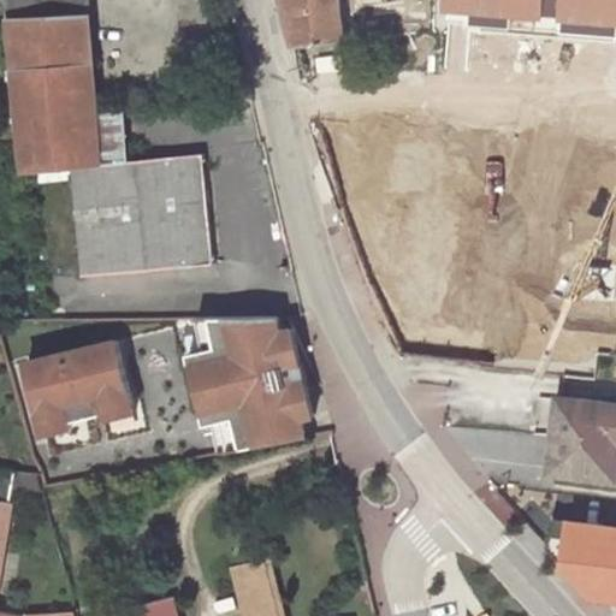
[(87,0),(10,0),(12,17),(89,13),(87,0)]
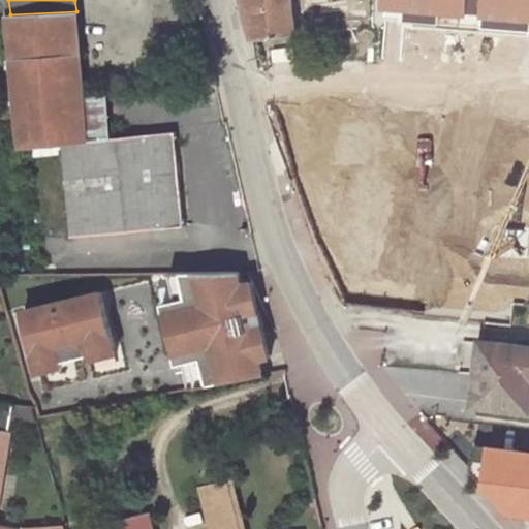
[(247,0),(252,37),(296,32),(290,0),(247,0)]
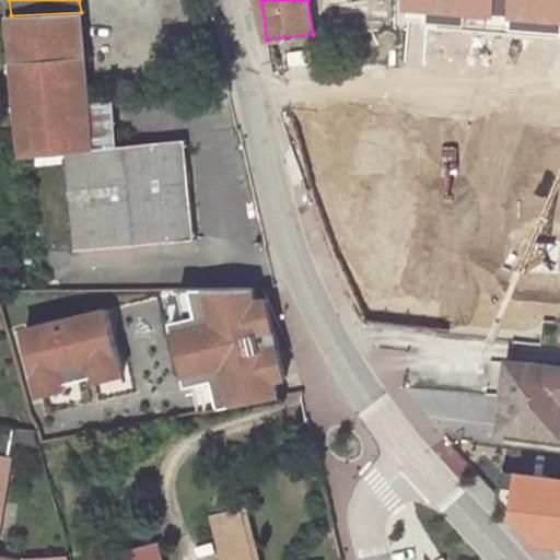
[(361,0),(361,27),(397,28),(396,0),(361,0)]
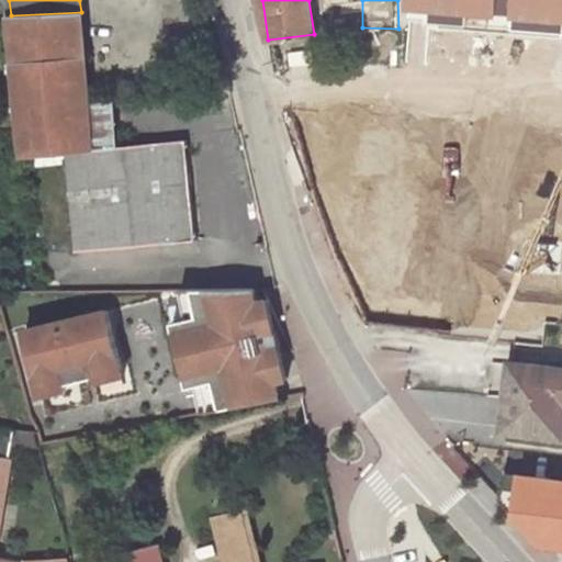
[(561,0),(409,0),(408,20),(470,25),(471,11),(516,14),(515,29),(561,32),(561,0)]
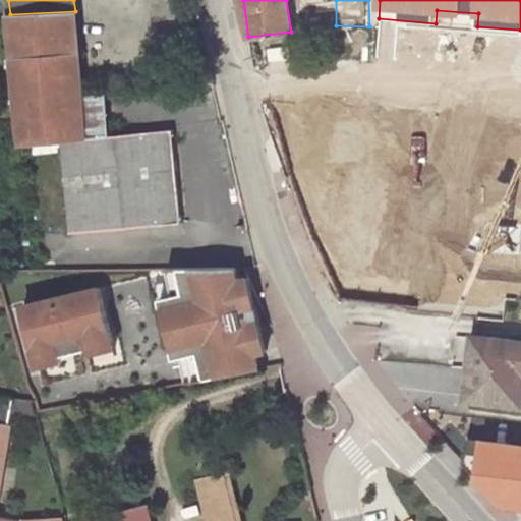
[(437,10),(436,23),(477,26),(478,13),(437,10)]
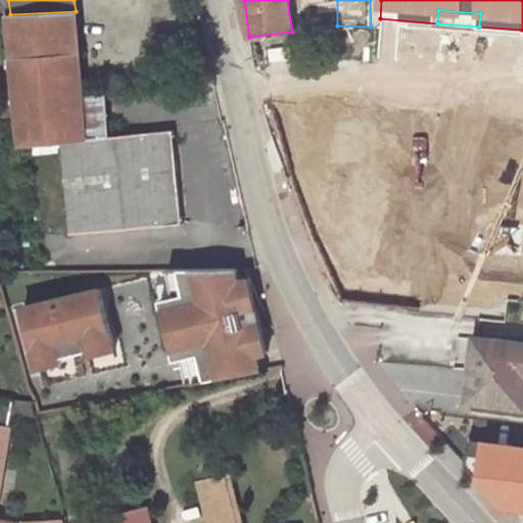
[(76,11),(10,14),(14,59),(79,54),(76,11)]
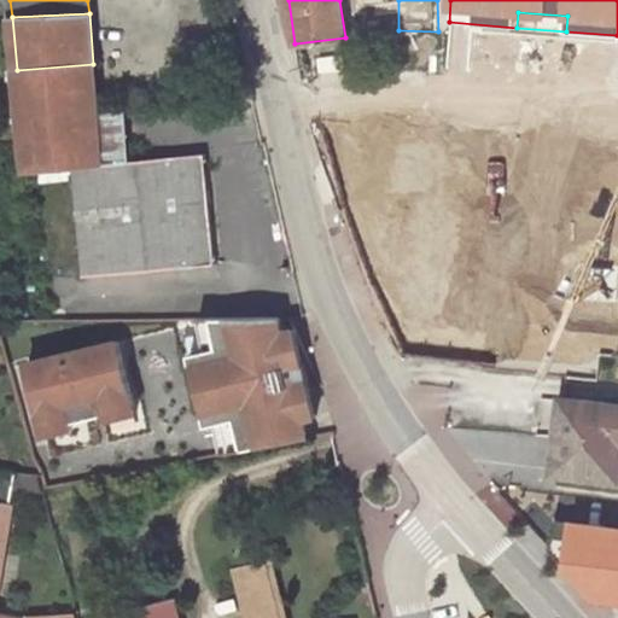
[(347,56),(318,59),(319,71),(348,69),(347,56)]
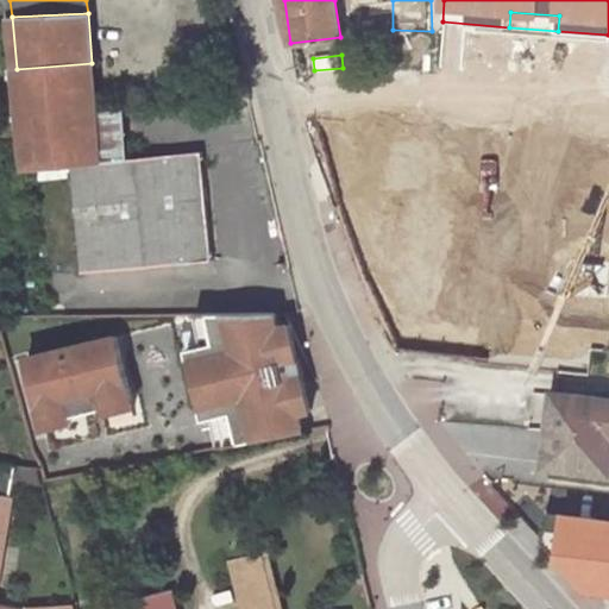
[(92,63),(17,69),(22,118),(96,111),(92,63)]
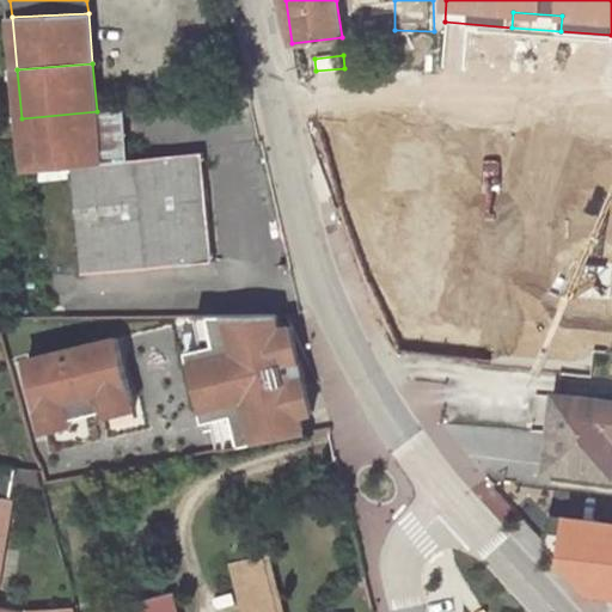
[(126,109),(97,111),(101,160),(128,159),(126,109)]
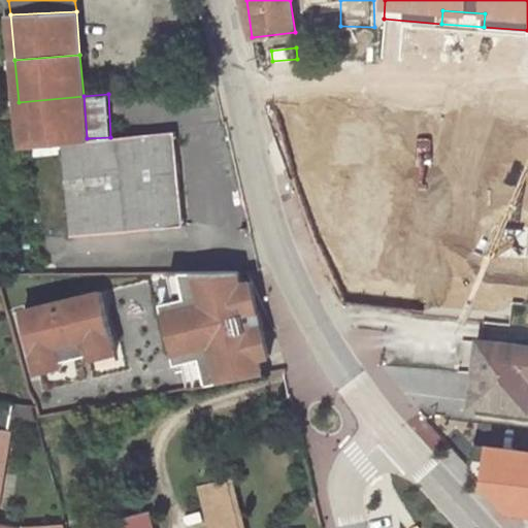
[(84,96),(19,102),(24,144),(60,141),(70,235),(184,225),(173,131),(110,137),(87,138),(84,96)]
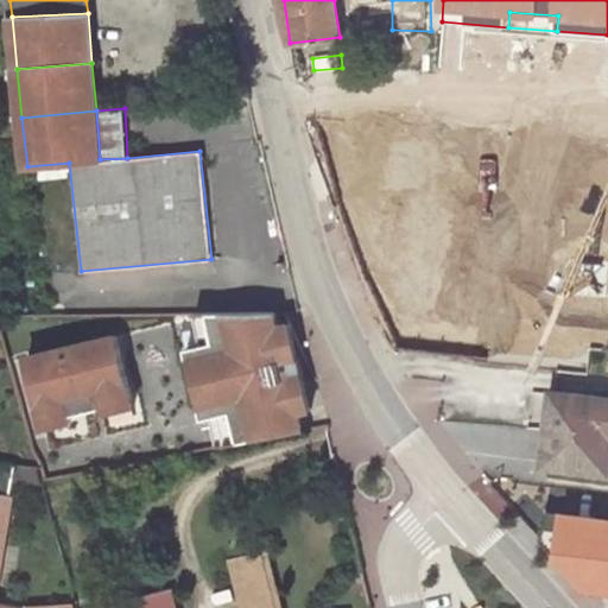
[(390,204),(472,217),(483,145),(401,132),(390,204)]
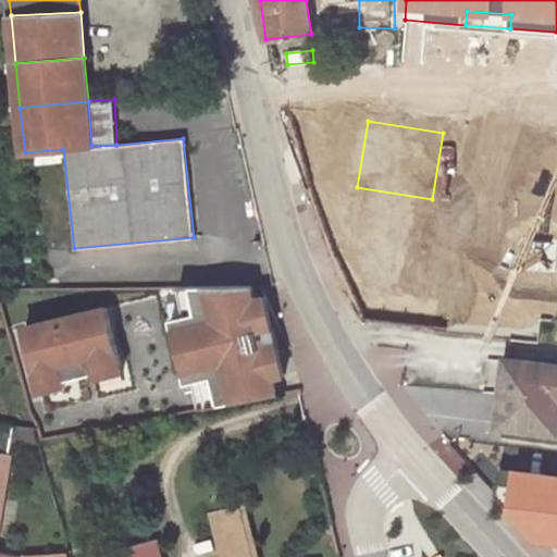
[(446,318),(556,321),(556,269),(556,251),(447,249),(446,318)]
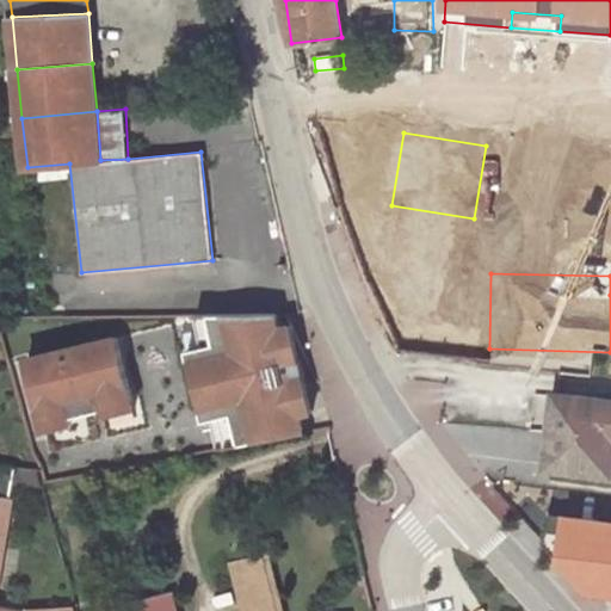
[(291,329),(288,315),(221,316),(228,345),(215,349),(198,352),(215,423),(221,420),(227,450),(315,433),(312,415),(303,382),(315,378),(316,378),(312,360),(300,363),(291,329)]
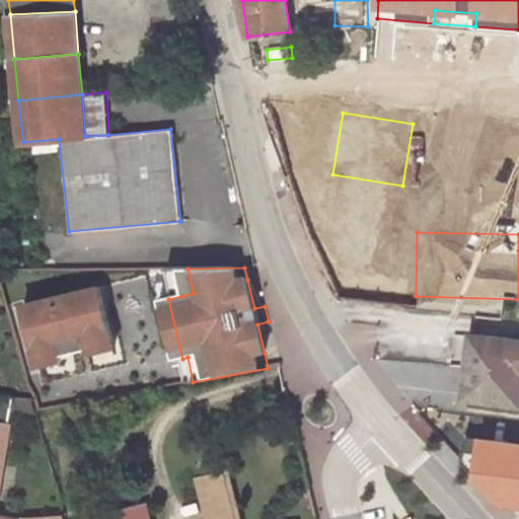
[(188,269),(176,269),(182,296),(194,293),(188,269)]
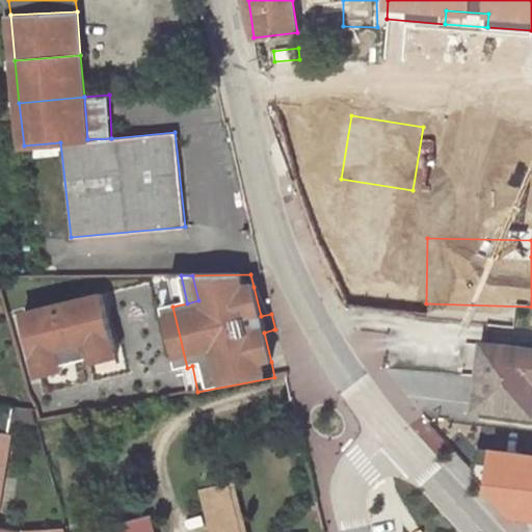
[(261,316),(271,314),(264,285),(254,287),(261,316)]
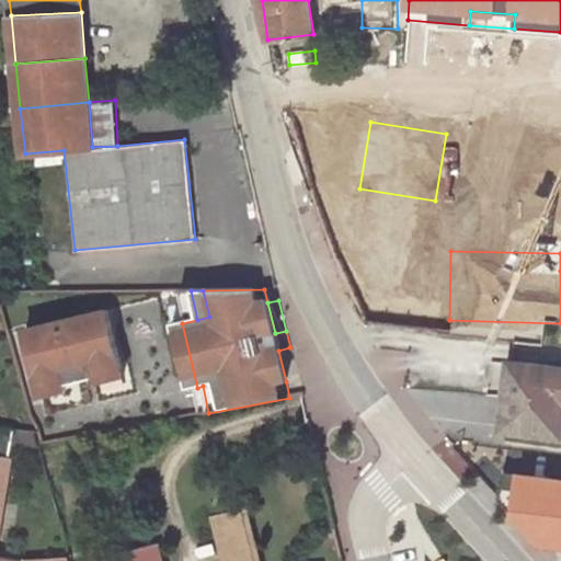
[(117,310),(35,329),(49,389),(75,384),(106,376),(132,370),(117,310)]
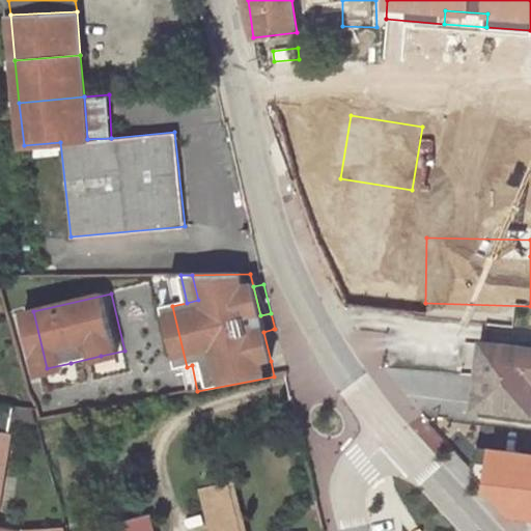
[(263,332),(271,361),(281,358),(274,329),(263,332)]
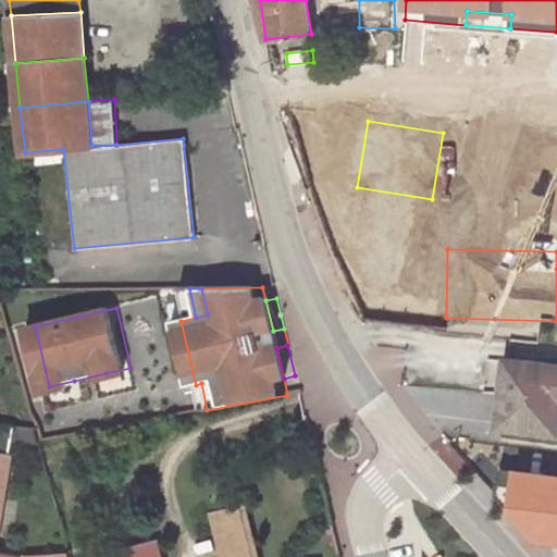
[(556,431),(556,366),(507,360),(504,393),(500,425),(556,431)]
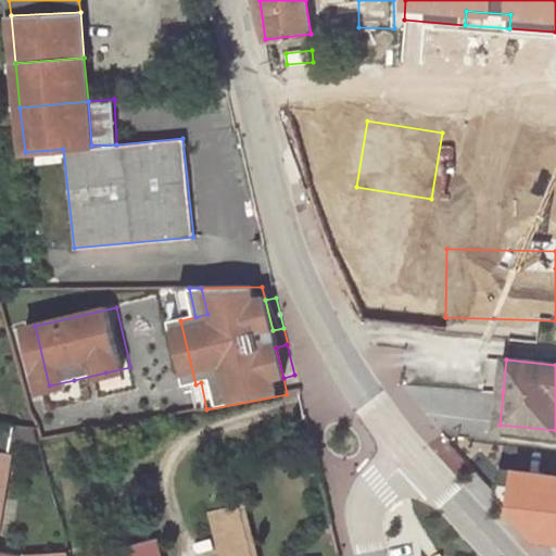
[(130,367),(105,373),(106,378),(131,373),(130,367)]
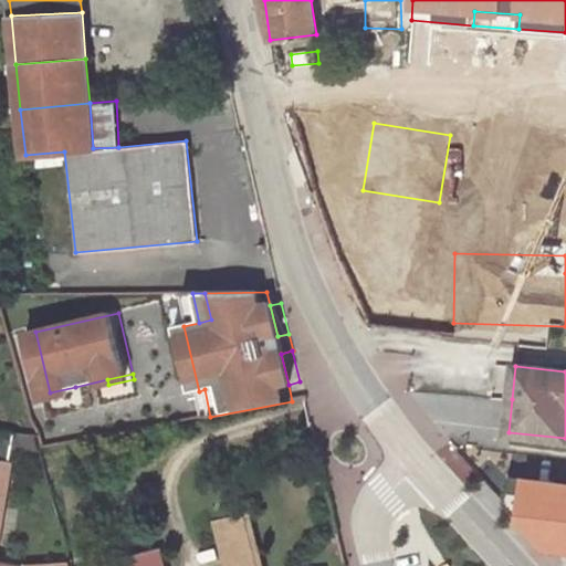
[(75,387),(50,392),(51,398),(76,392),(75,387)]
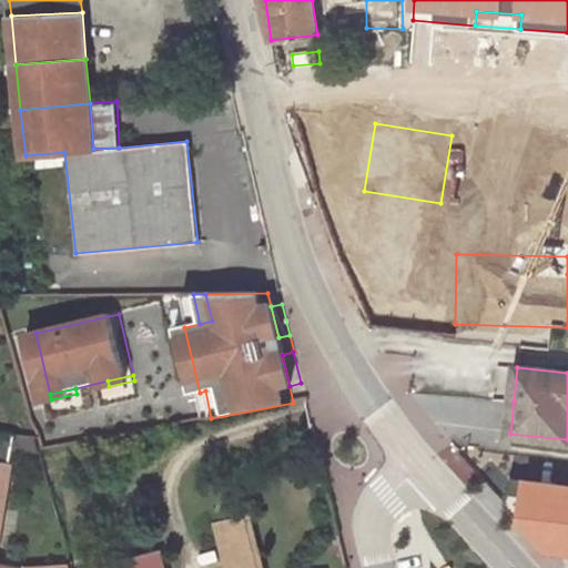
[(0,432),(0,460),(10,463),(16,435),(0,432)]
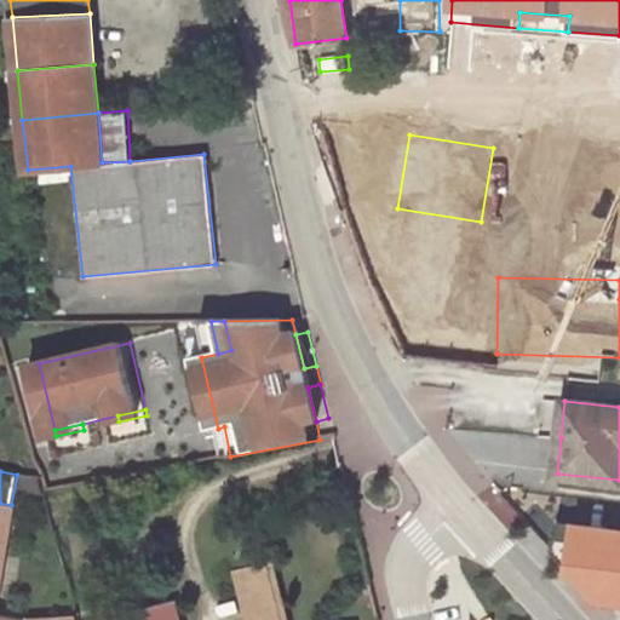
[(0,568),(11,505),(0,503),(0,568)]
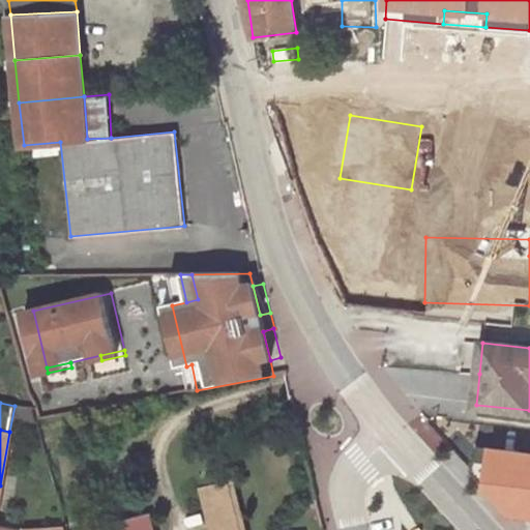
[(243,529),(231,482),(206,489),(209,500),(206,502),(213,529),(243,529)]
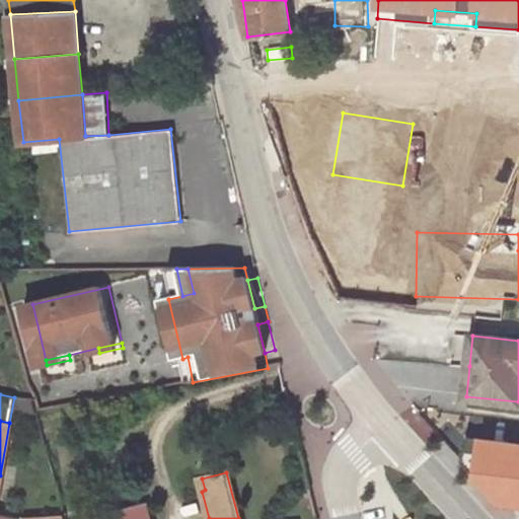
[(150,518),(147,506),(94,518),(150,518)]
